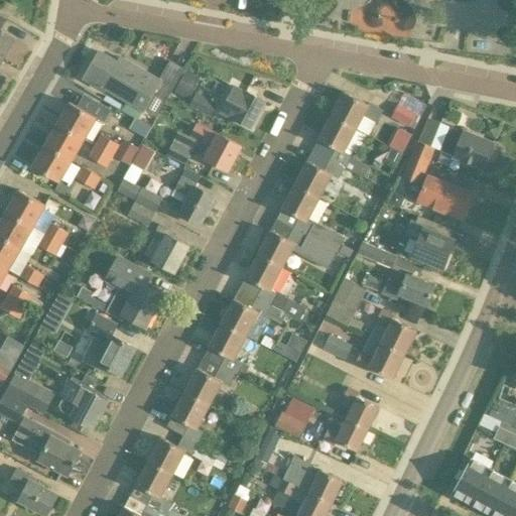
[(364,11),(365,27),(393,27),(393,7),(382,7),(382,11),(364,11)]
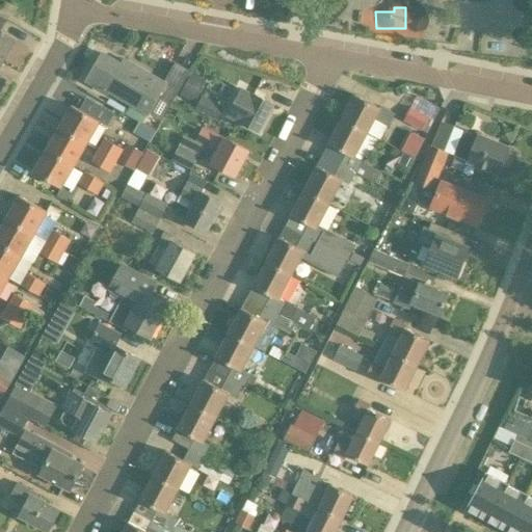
[(0,30),(0,28),(5,19),(0,16),(0,60),(14,38),(0,30)]
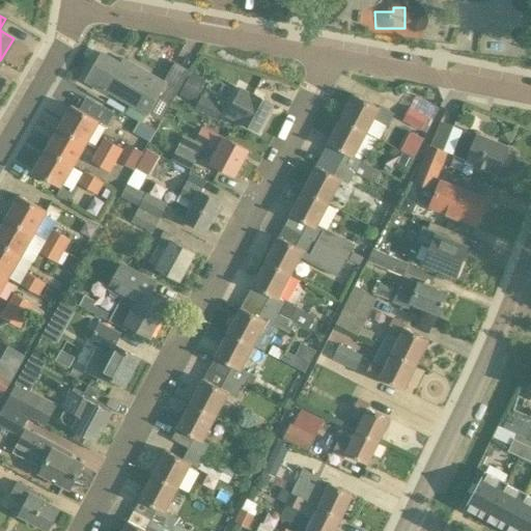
[(108,90),(130,103),(124,111),(142,122),(147,113),(165,83),(132,63),(129,67),(102,52),(86,80),(107,92),(108,90)]
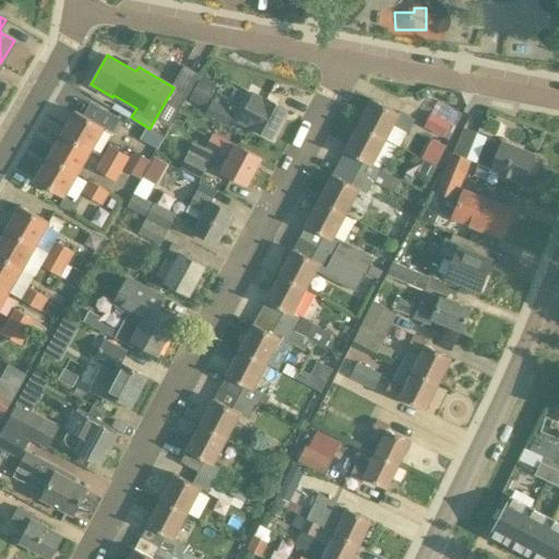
[(203,107),(216,82),(201,73),(188,99),(203,107)]
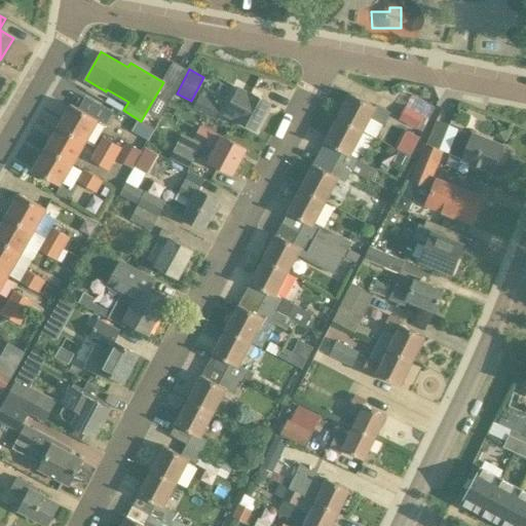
[(270,103),(251,92),(238,85),(223,113),(236,120),(256,130),(270,103)]
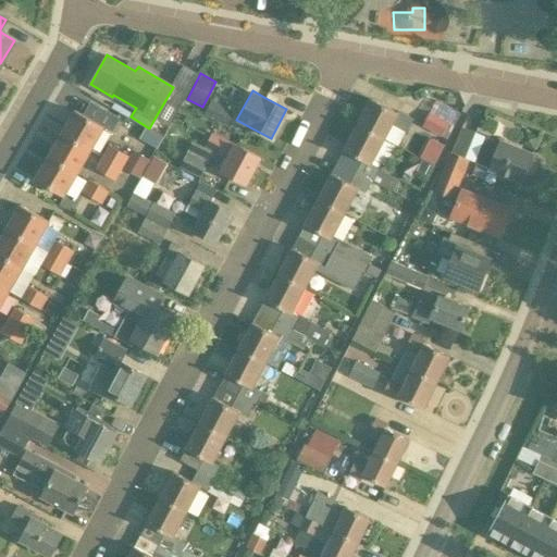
[(203,113),(227,125),(235,110),(211,98),(203,113)]
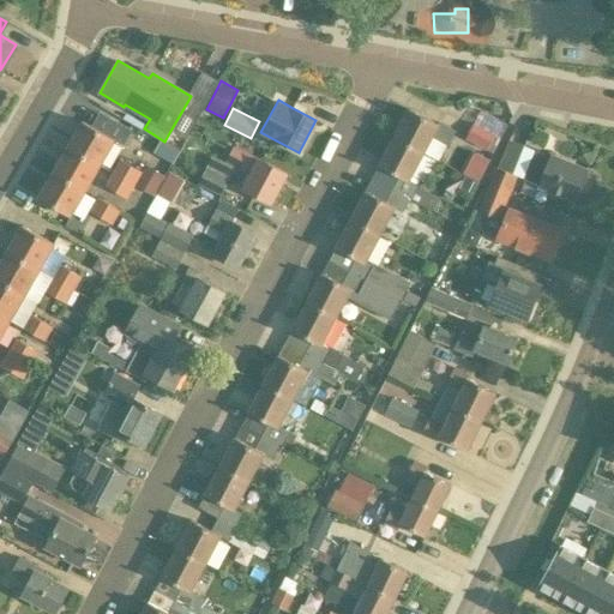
[(438,119),(435,122),(409,108),(390,143),(420,160),(433,136),(447,144),(456,130),(438,119)]
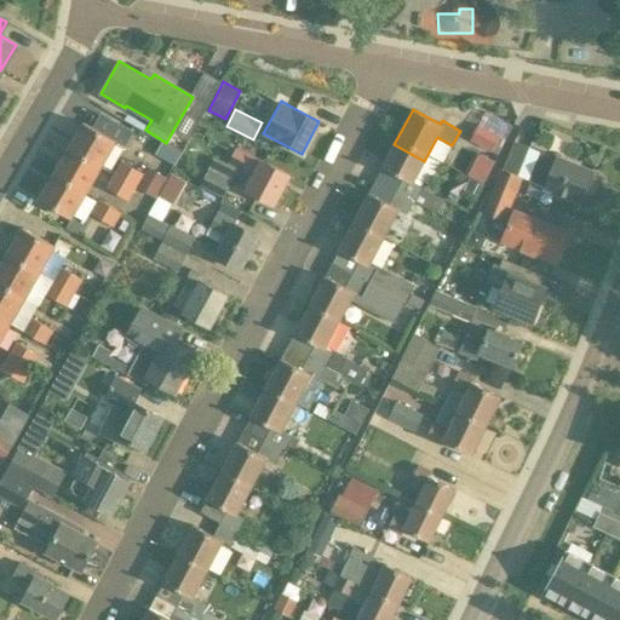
[(469,138),(492,150),(507,122),(484,110),(469,138)]
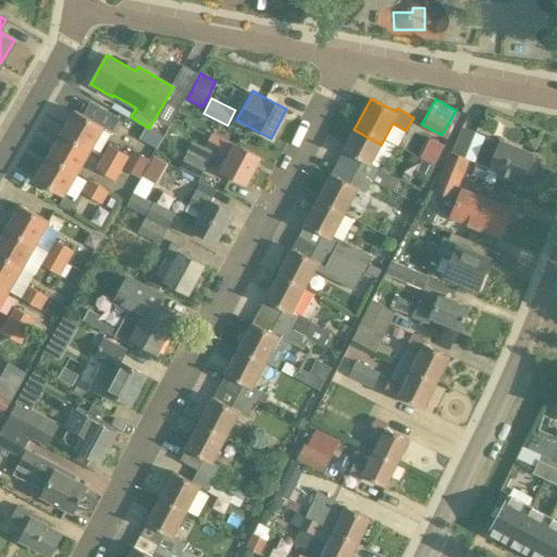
[(62,133),(90,150),(104,126),(75,110),(62,133)]
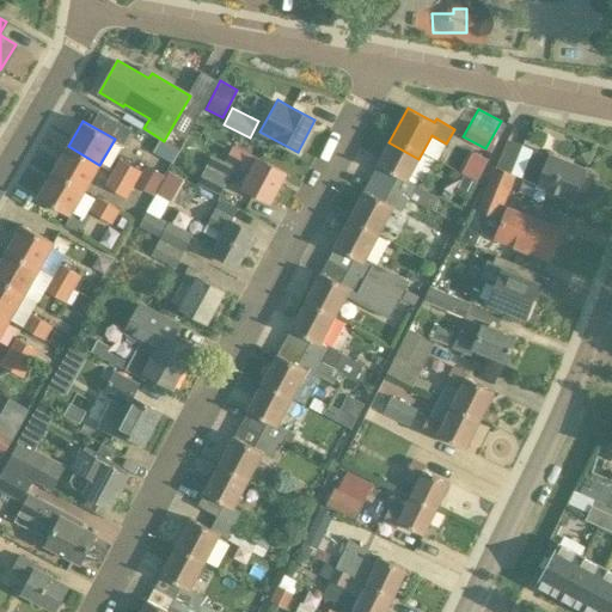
[(585,170),(550,155),(507,139),(495,166),(494,166),(488,182),(508,190),(514,175),(538,184),(573,199),(585,170)]
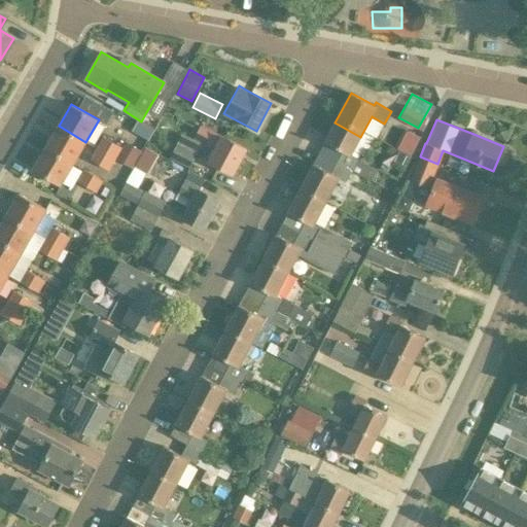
[(360,153),(353,150),(360,137),(335,123),(325,142),(319,152),(351,169),(372,180),(378,169),(357,159),(360,153)]
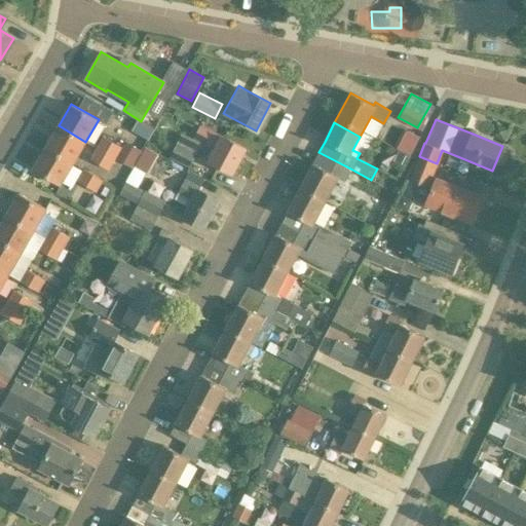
[(496,123),(491,136),(503,140),(508,127),(496,123)]
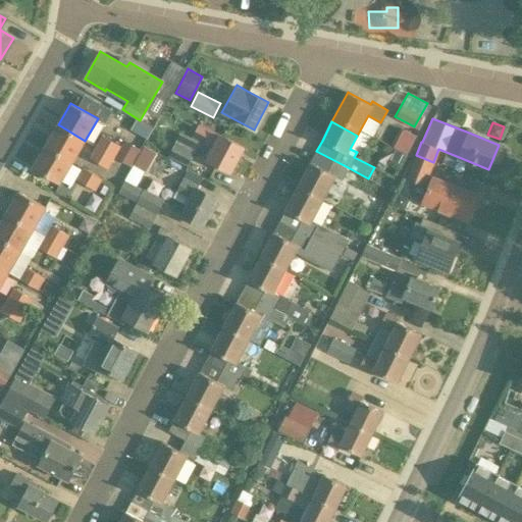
[(45,146),(72,162),(85,141),(58,124),(45,146)]
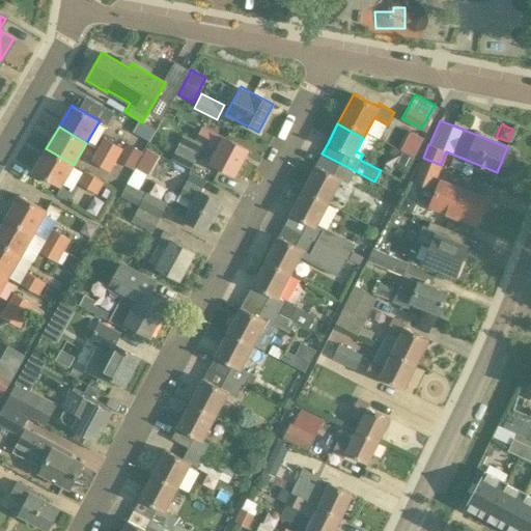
[(248,150),(224,137),(211,130),(210,131),(201,127),(195,138),(203,142),(202,143),(217,151),(211,163),(234,175),(248,150)]
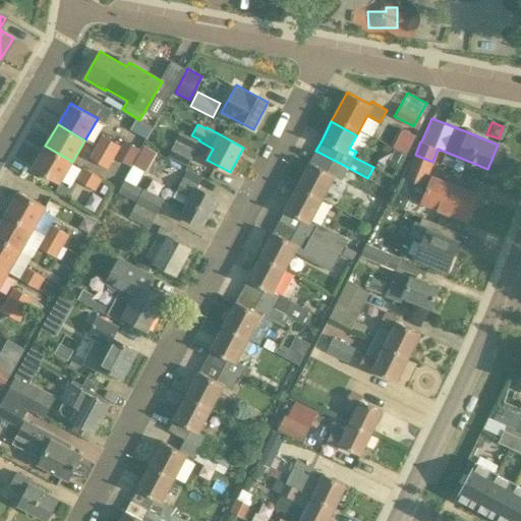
[(390,147),(406,153),(414,132),(398,126),(390,147)]
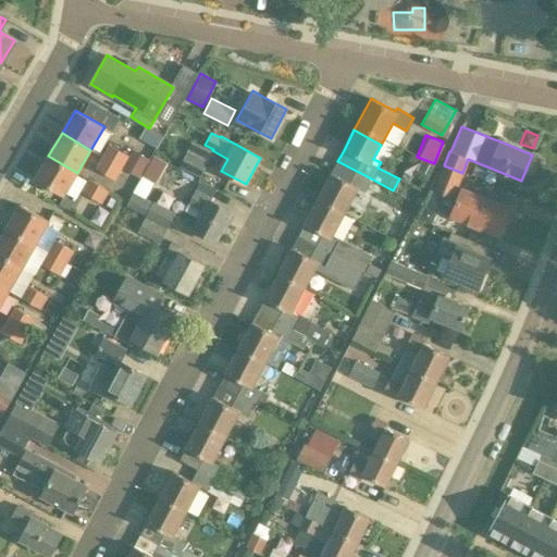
[(139,177),(141,175),(147,165),(108,143),(100,156),(122,169),(123,168),(139,177)]
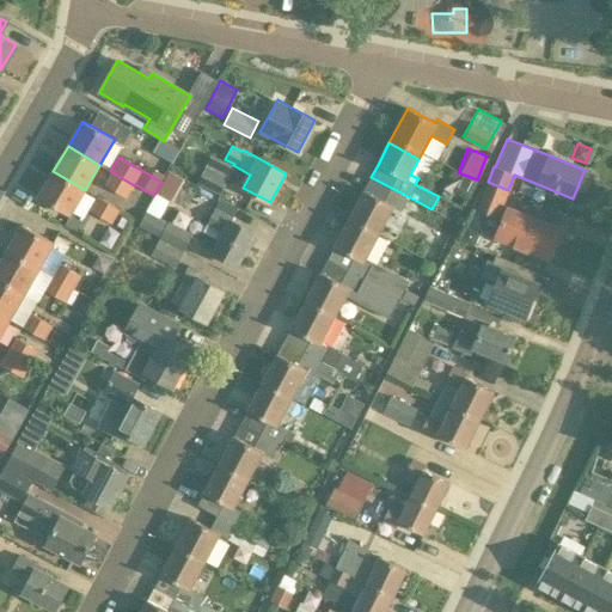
[(197,183),(219,194),(227,178),(206,166),(197,183)]
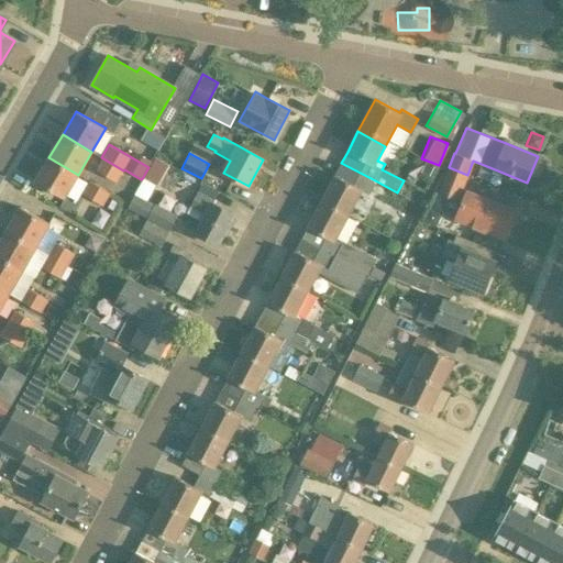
[(78,175),(48,157),(35,181),(64,198),(78,175)]
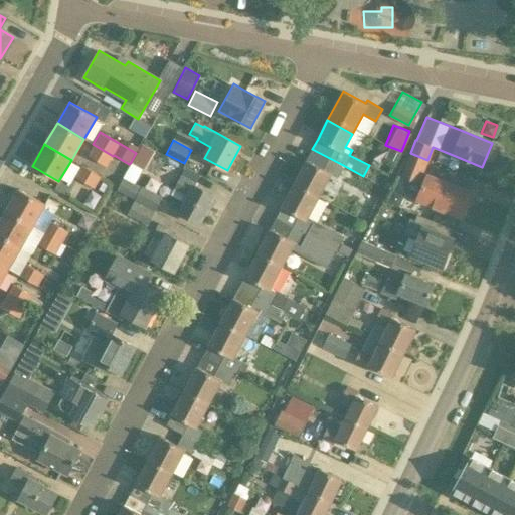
[(87,154),(107,166),(113,156),(93,144),(87,154)]
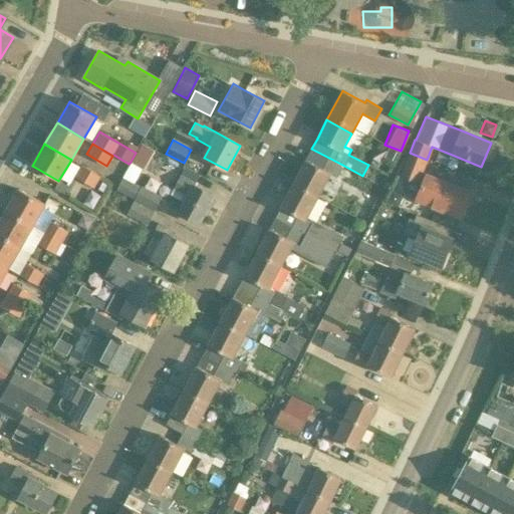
[(330,174),(336,177),(342,165),(311,149),(306,160),(296,178),(321,191),(330,174)]
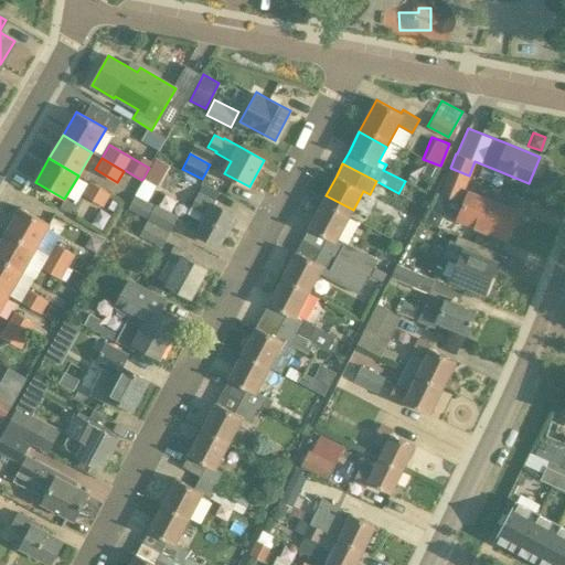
[(469,176),(450,168),(440,194),(459,201),(469,176)]
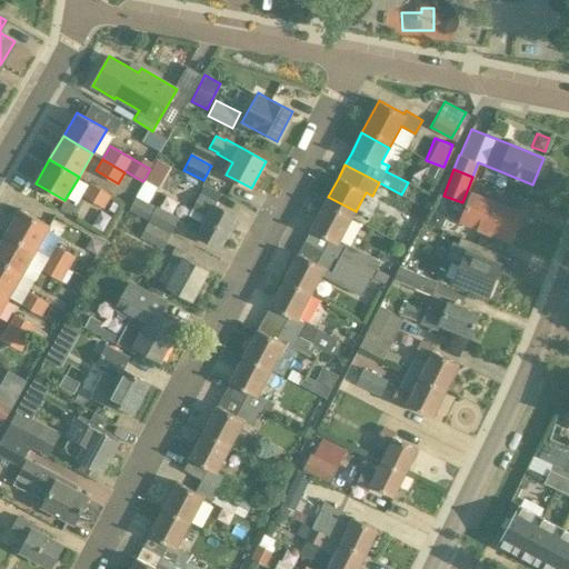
[(128,210),(129,210),(171,233),(180,217),(171,212),(173,208),(168,205),(166,209),(157,205),(156,206),(148,201),(157,186),(145,179),(128,210)]
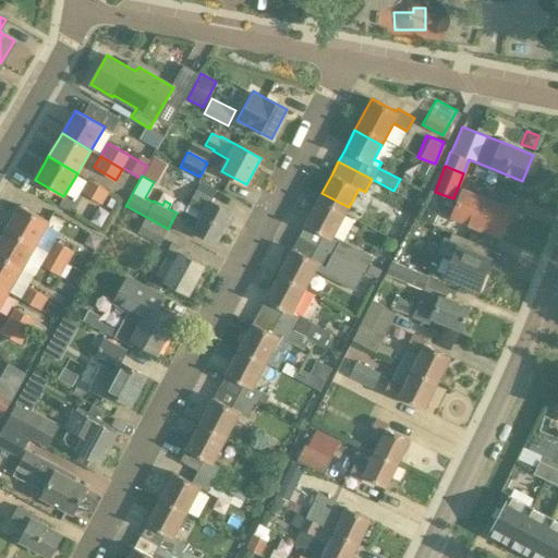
[(81,191),(102,203),(110,191),(88,178),(81,191)]
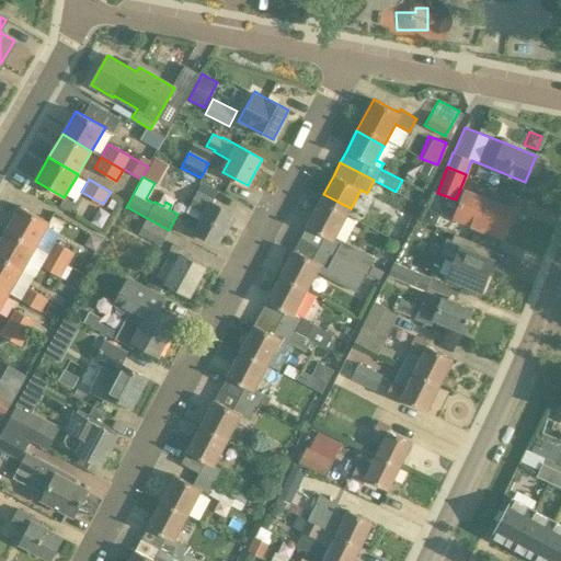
[(202,181),(197,190),(213,198),(217,190),(202,181)]
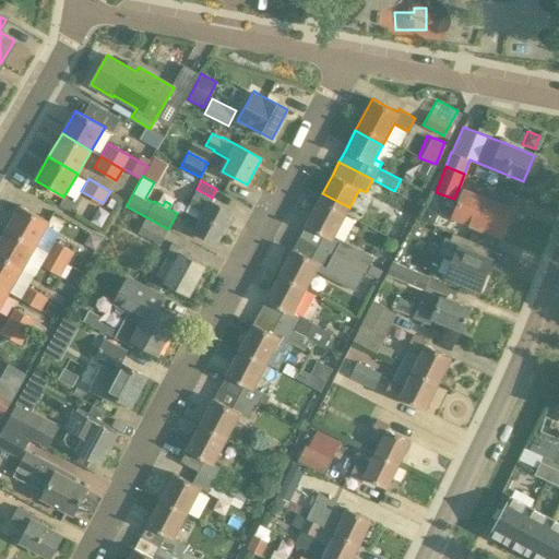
[(233,213),(210,201),(212,198),(197,189),(185,212),(200,219),(193,230),(216,242),(233,213)]
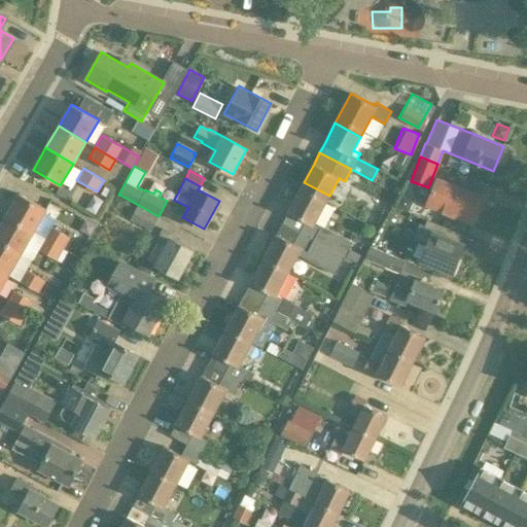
[(472,222),(483,198),(437,179),(427,204),(472,222)]
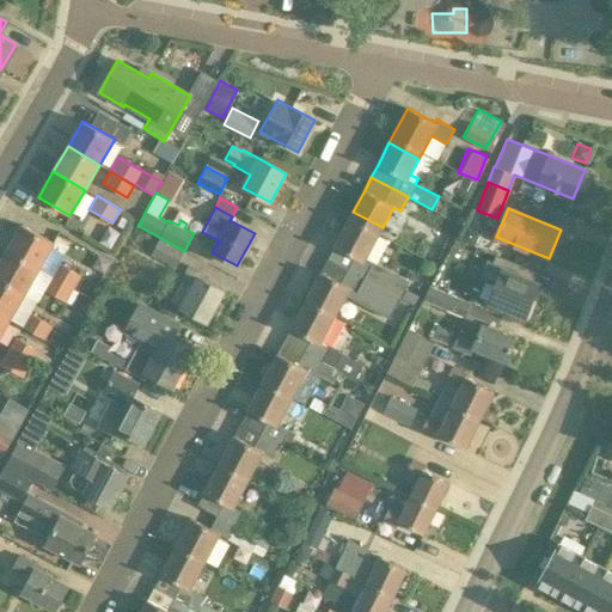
[(383,227),(353,212),(334,246),(354,257),(348,269),(379,286),(387,273),(365,261),(383,227)]
